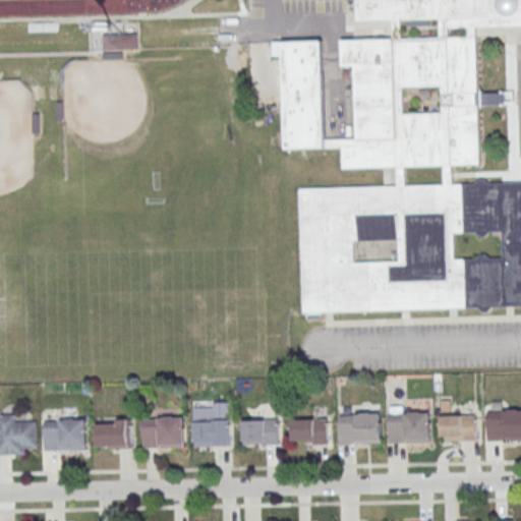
[(520,0),(520,26),(474,29),(476,94),(503,93),(504,104),(476,105),(478,164),(449,165),(450,183),(472,183),(476,179),(482,178),(485,182),(520,181),(520,304),(489,306),(485,311),(479,311),(475,306),(300,311),(297,187),(395,184),(395,168),(340,169),(339,149),(283,150),(280,41),(319,40),(322,138),(355,137),(353,66),(339,66),(338,39),(391,38),(391,20),(354,21),(353,0),(520,0)]
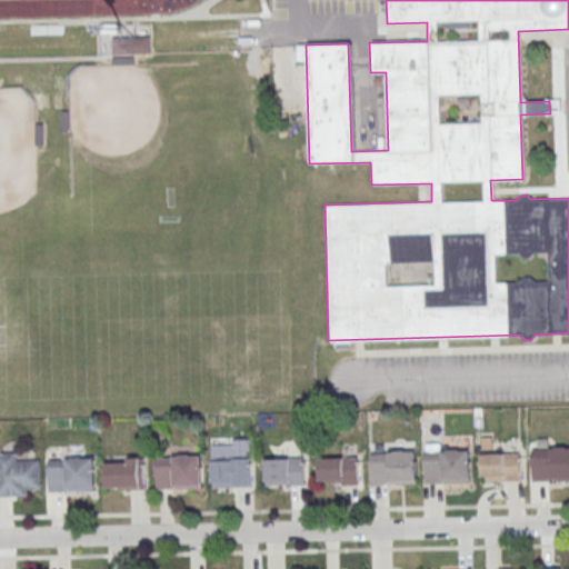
[(111,53),(110,39),(148,38),(148,52),(111,53)]
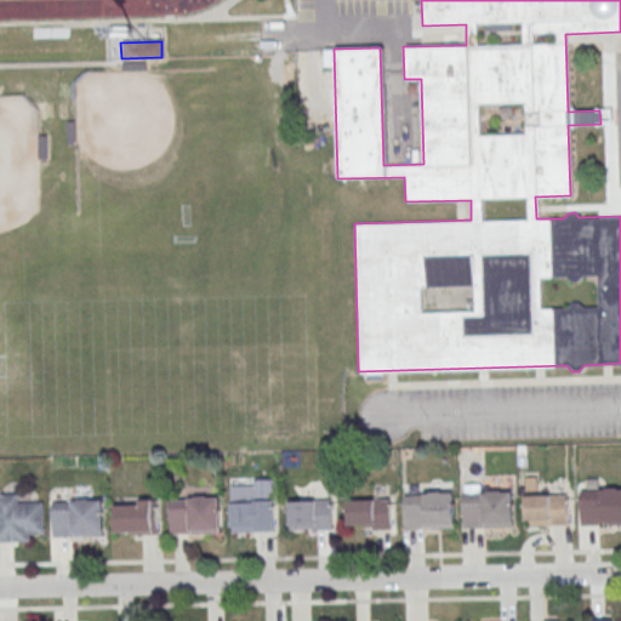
[(568,494),(536,494),(536,484),(525,484),(525,525),(568,525),(568,494)]
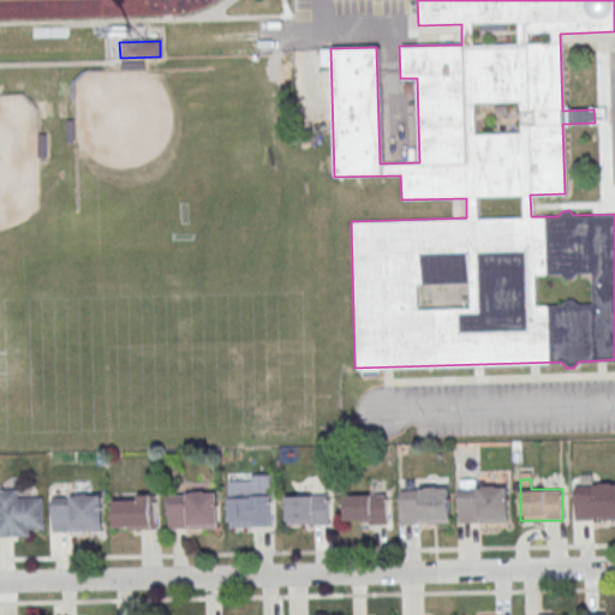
[(575,487),(595,487),(595,484),(614,484),(614,519),(575,521),(575,487)]
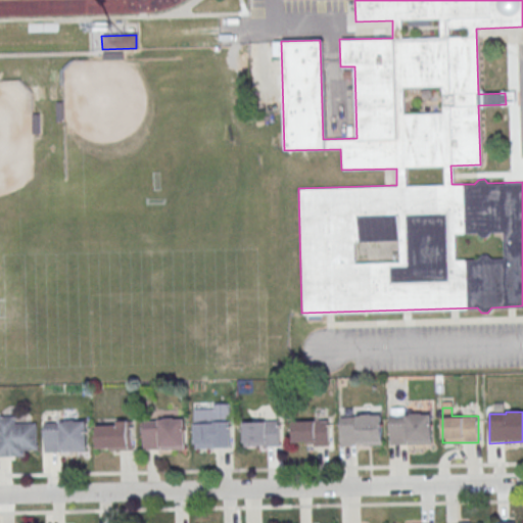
[(391,416),(408,415),(408,414),(433,413),(434,443),(391,444),(391,416)]
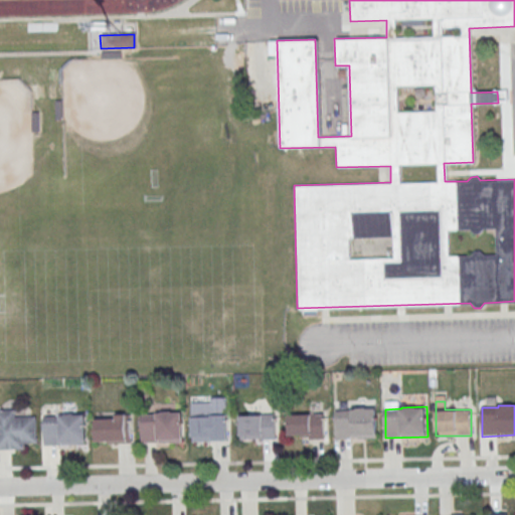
[(336,410),(352,409),(352,408),(378,407),(378,438),(337,439),(336,410)]
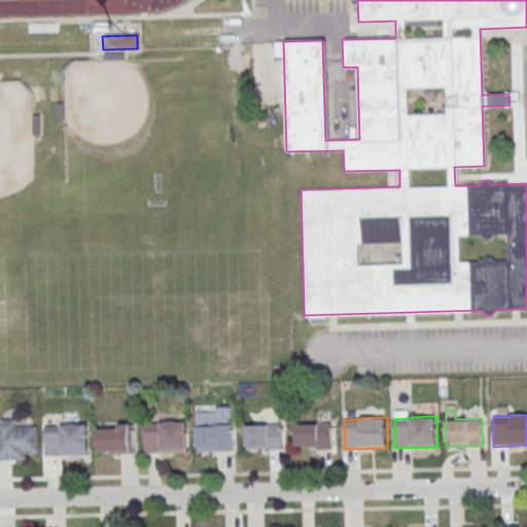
[(0,419),(0,459),(38,460),(38,428),(19,428),(19,419),(0,419)]
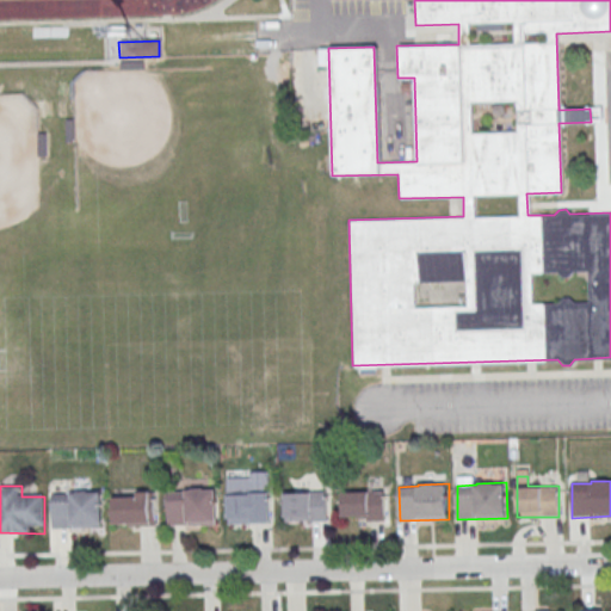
[(168,492),(187,491),(187,489),(217,488),(218,524),(168,525),(168,492)]
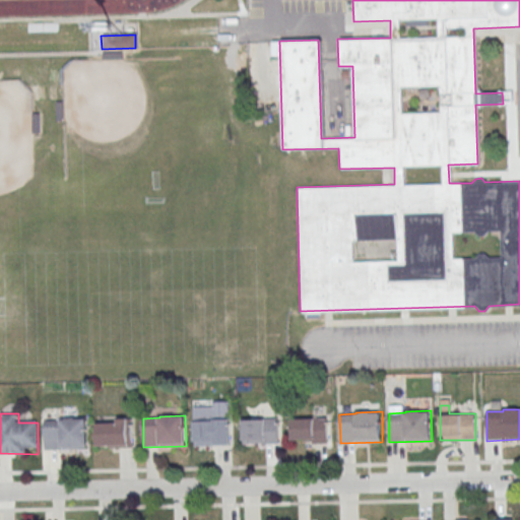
[(45,420),(61,419),(61,418),(86,417),(87,448),(46,449),(45,420)]
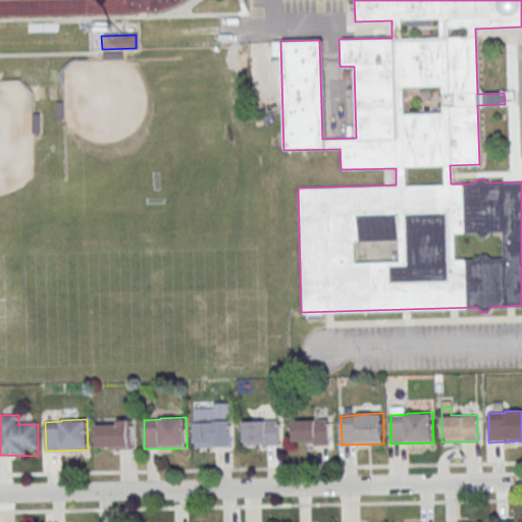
[(134,449),(134,420),(97,420),(97,449),(134,449)]
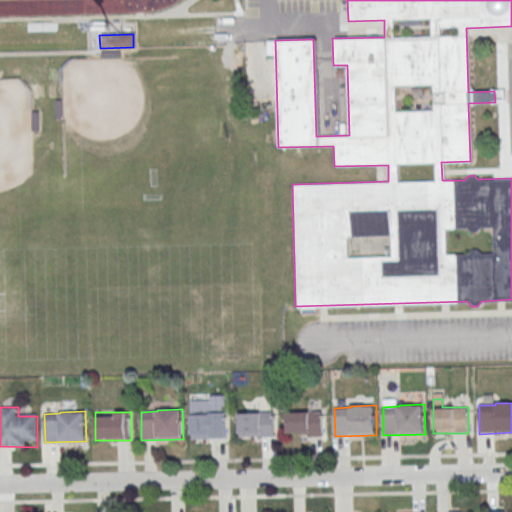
[(322,412),(287,412),(287,436),(322,436),(322,412)]
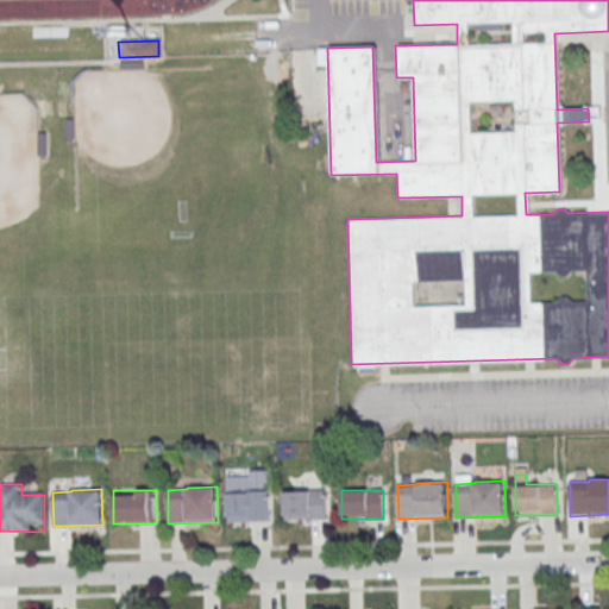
[(326,520),(326,491),(283,491),(283,520),(326,520)]
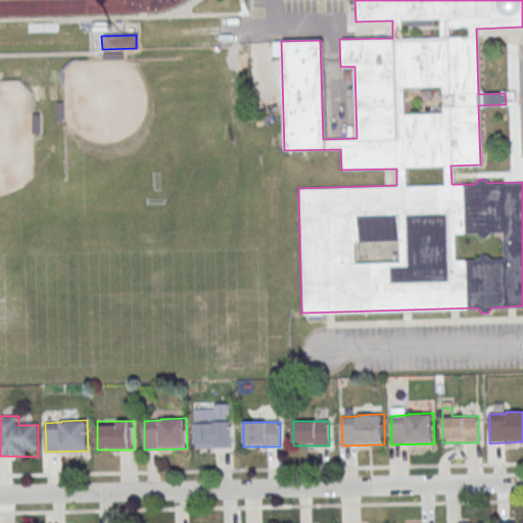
[(230,423),(195,423),(195,447),(230,447),(230,423)]
